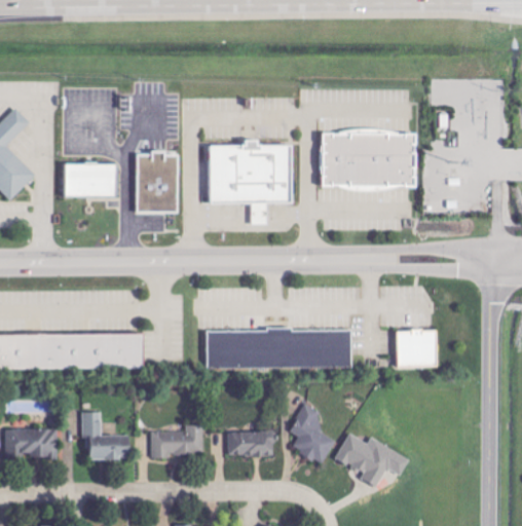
[(35,175),(6,146),(30,122),(12,106),(0,118),(0,192),(9,201),(35,175)]
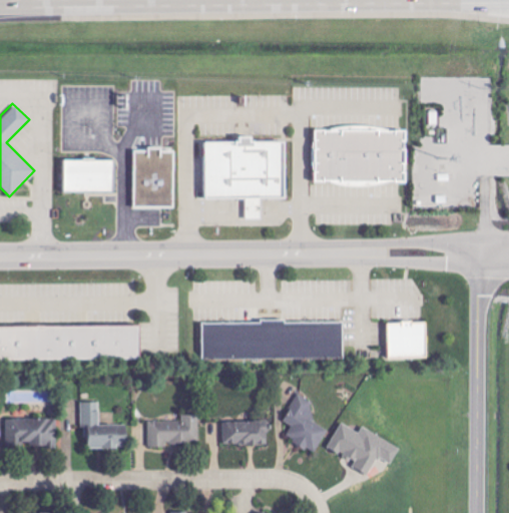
[(314,181),(405,181),(405,130),(314,130),(314,181)]
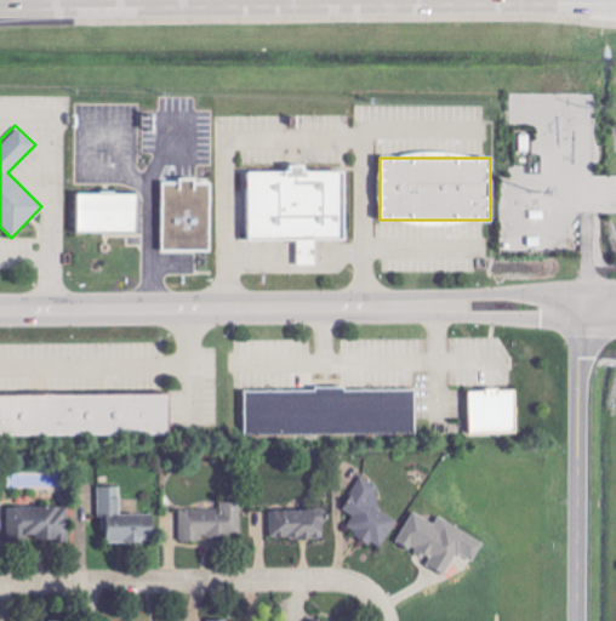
[(344,171),(304,171),(304,165),(289,165),(289,171),(246,172),(247,240),(296,240),(296,266),(315,266),(315,240),(344,240),(344,171)]
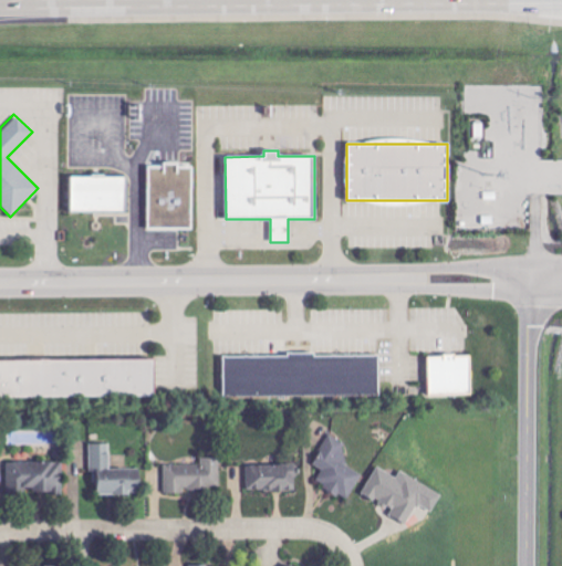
[(190,229),(190,168),(178,168),(178,165),(146,165),(145,229),(190,229)]
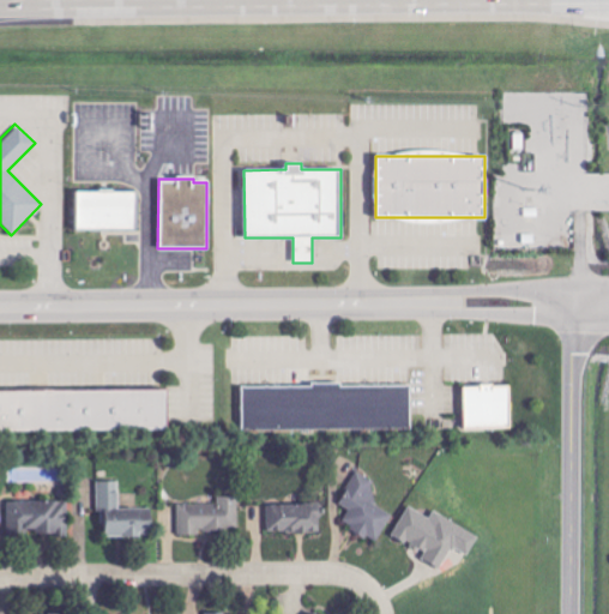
[(74,229),(136,230),(136,192),(76,191),(74,229)]
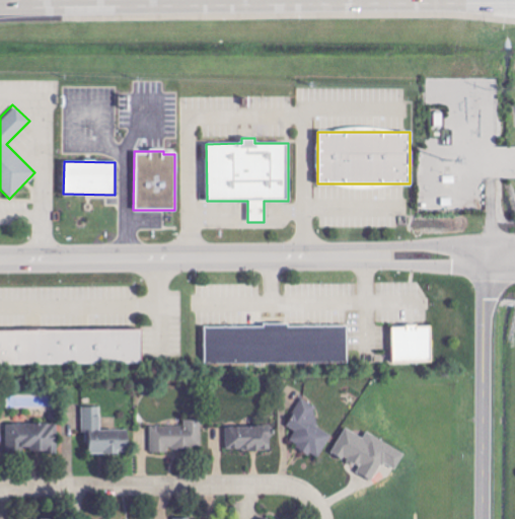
[(204,365),(347,363),(346,324),(203,326),(204,365)]
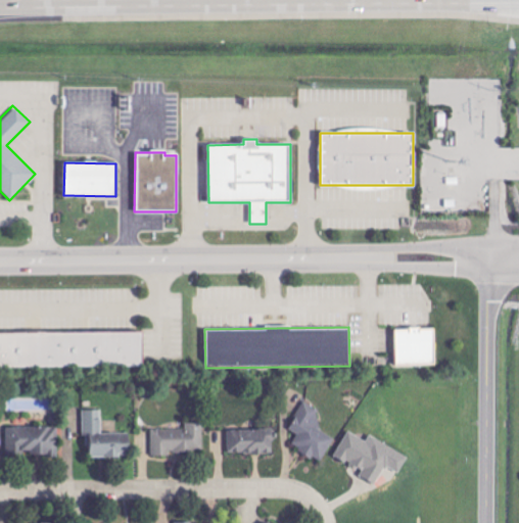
[(394,329),(394,364),(434,363),(433,329),(394,329)]
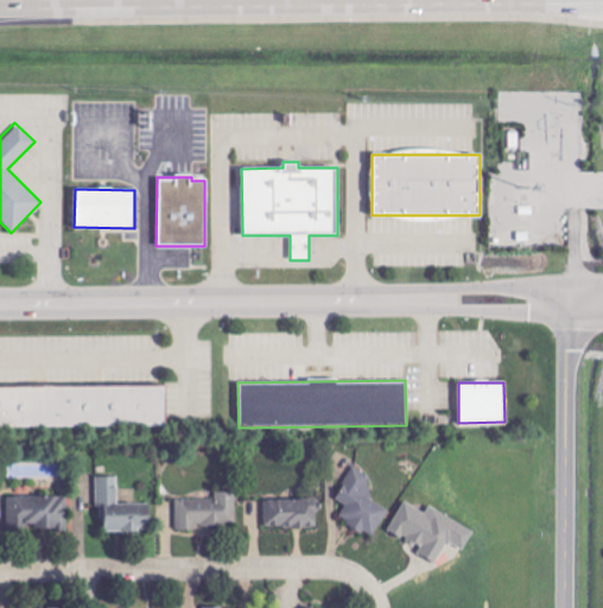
[(0,428),(165,426),(165,385),(0,387),(0,428)]
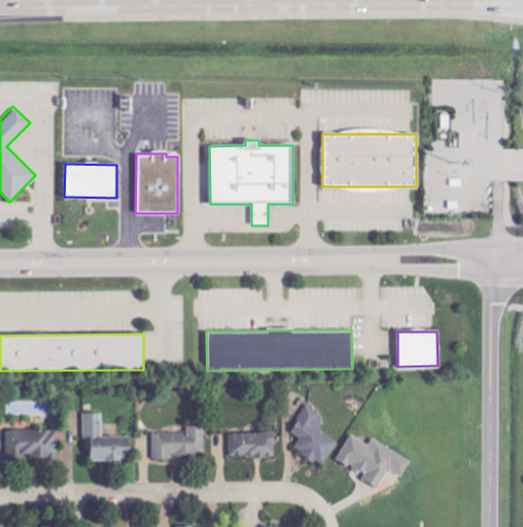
[(335,441),(315,431),(323,415),(304,405),(290,432),(298,436),(291,450),(323,465),(335,441)]
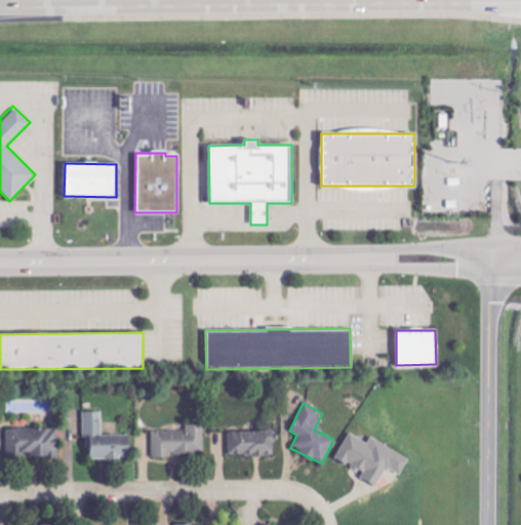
[(101,436),(99,411),(81,412),(82,449),(88,449),(89,460),(130,458),(129,435),(101,436)]
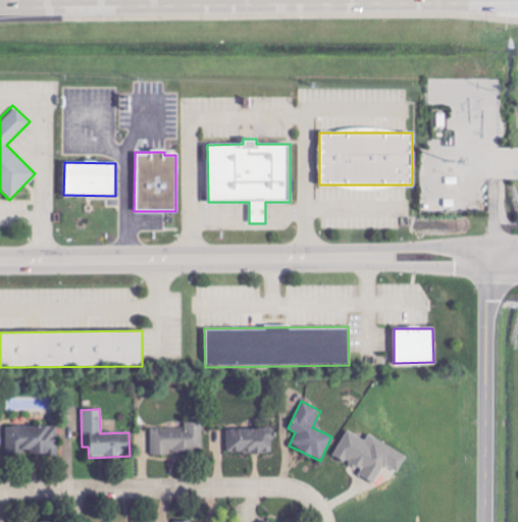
[(183,429),(149,428),(149,455),(167,456),(167,452),(200,453),(201,422),(183,422),(183,429)]
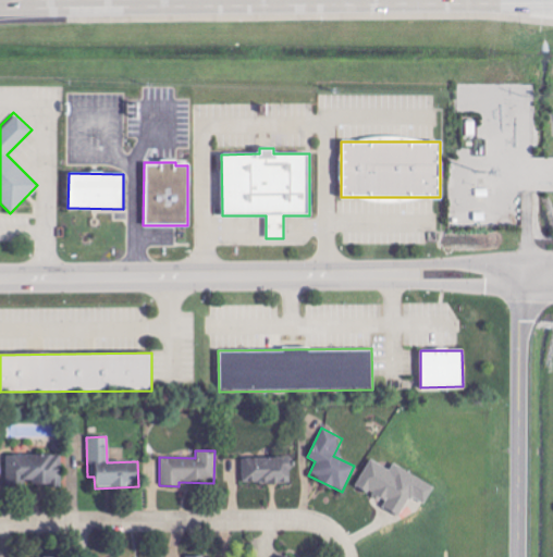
[(57,456),(50,456),(50,454),(0,455),(0,484),(58,483),(57,456)]
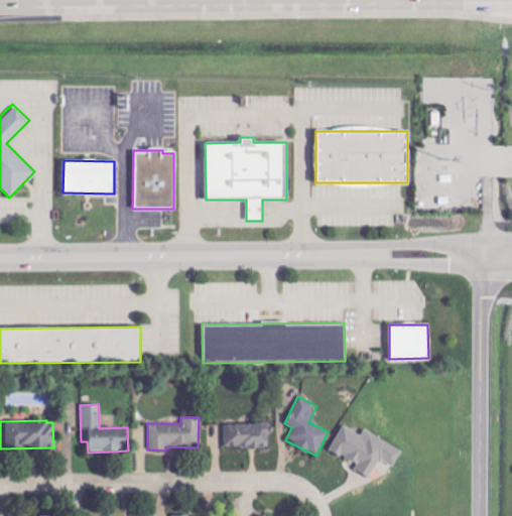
[(222,424),(223,448),(268,447),(268,423),(222,424)]
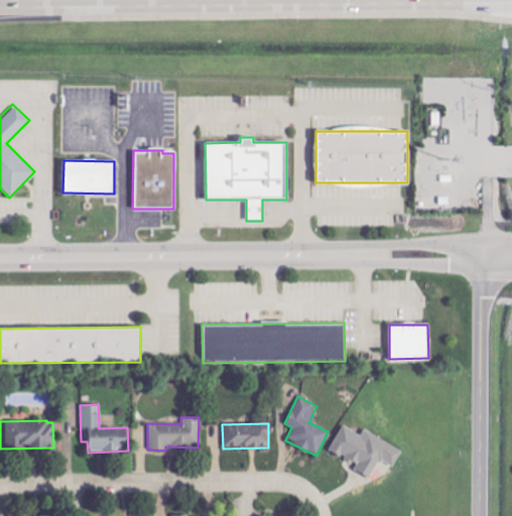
[(401,450),(363,429),(360,435),(342,425),(328,449),(355,465),(352,470),(368,479),(379,460),(392,468),(401,450)]
